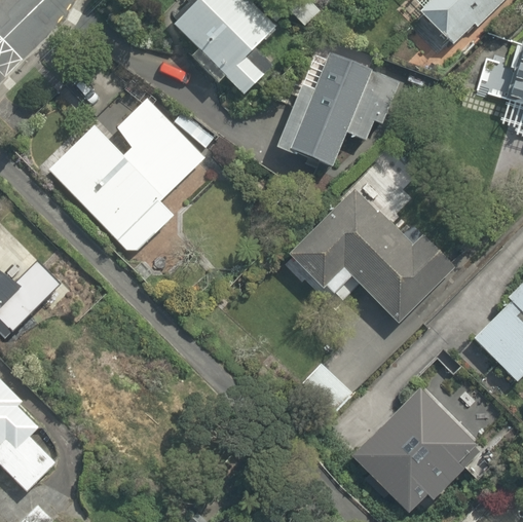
[(246,57),(275,26),(248,0),(194,0),(173,24),(245,91),(263,72),(246,57)]
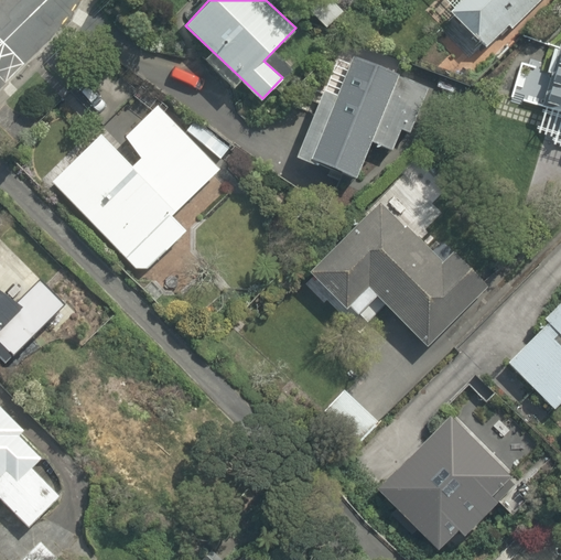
[(343,7),(335,0),(315,0),(308,9),(325,25),(343,7)]
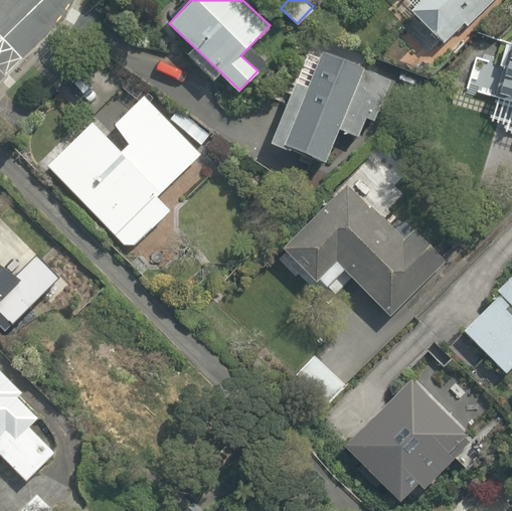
[(417,0),(406,12),(444,46),(477,10),(481,14),(493,0),(417,0)]
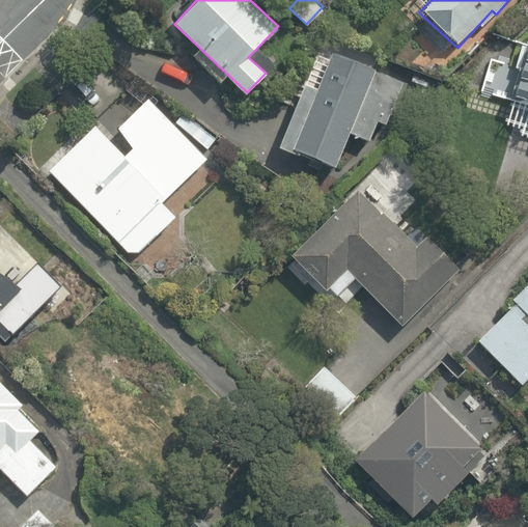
[(527,38),(524,37),(518,61),(499,56),(488,98),(527,107),(527,38)]
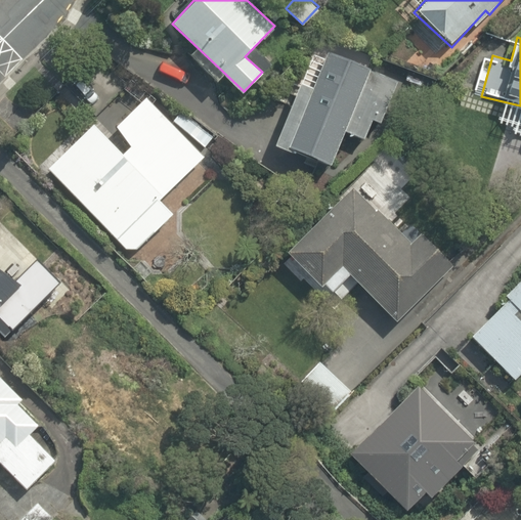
[(134,139),(107,166),(82,139),(52,168),(131,247),(160,218),(150,209),(177,182),(202,159),(144,100),(120,124),(134,139)]
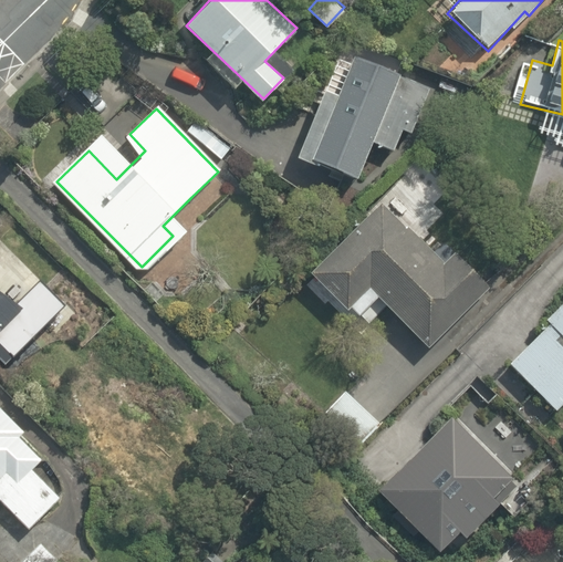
[(376,300),(428,352),(488,292),(450,256),(442,263),(409,231),(441,199),(413,172),(311,274),(356,320),(376,300)]
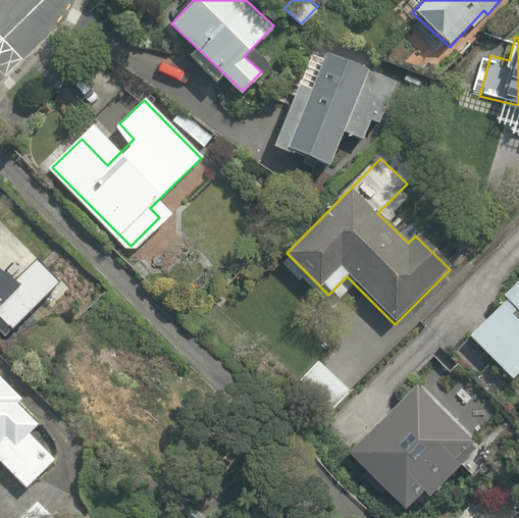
[(0,332),(3,335),(58,280),(37,259),(13,282),(0,268),(0,332)]
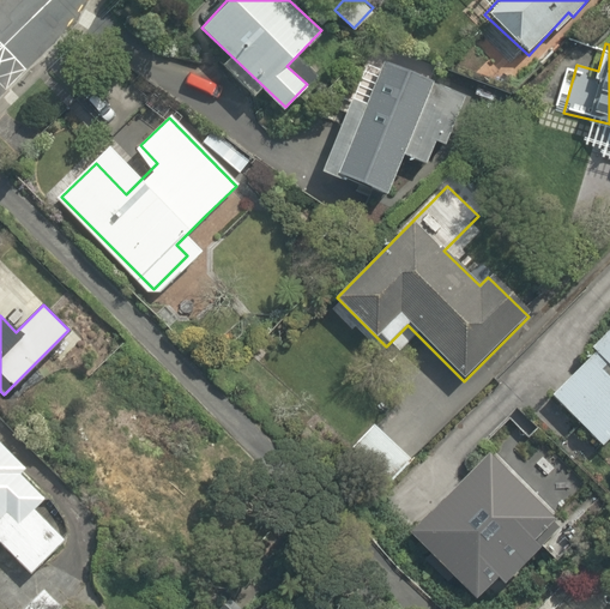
[(609,321),(590,343),(597,350),(551,396),(603,447),(609,440),(609,321)]
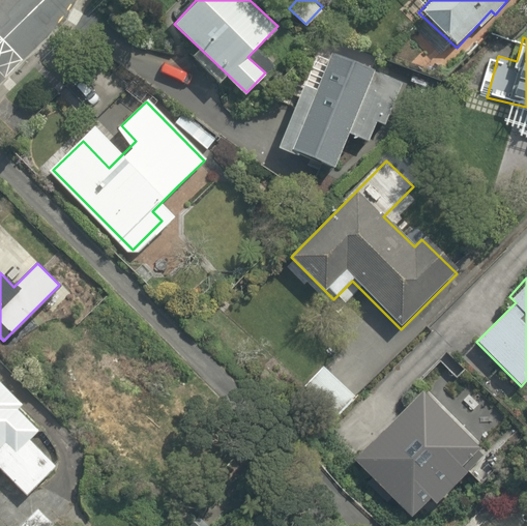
[(0,468),(28,497),(63,463),(33,432),(41,422),(0,380),(0,468)]
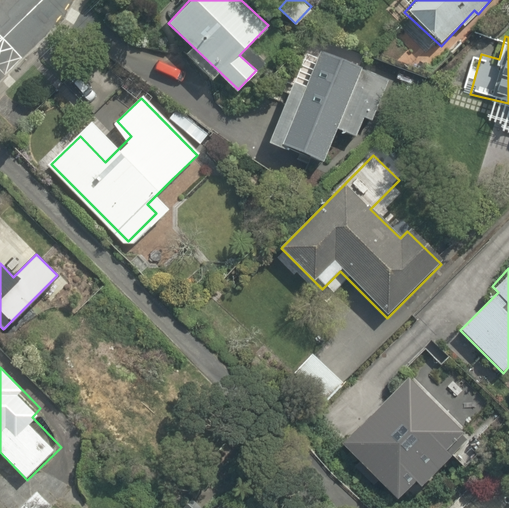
[(508,399),(494,385),(455,425),(472,442),(508,405),(508,399)]
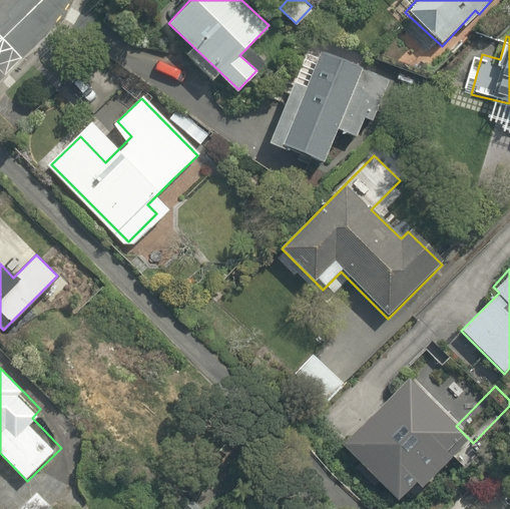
[(53,508),(36,491),(17,508),(53,508)]
